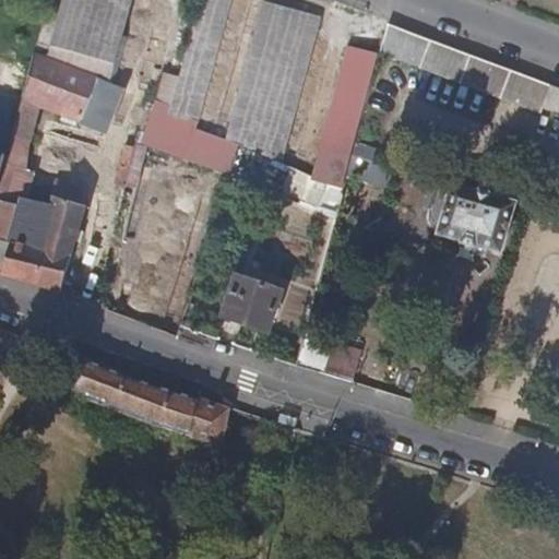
[(288,161),(321,14),(260,0),(259,0),(229,135),(200,129),(229,0),(198,0),(181,75),(159,70),(141,151),(277,182),(278,176),(253,169),(257,153),(288,161)]
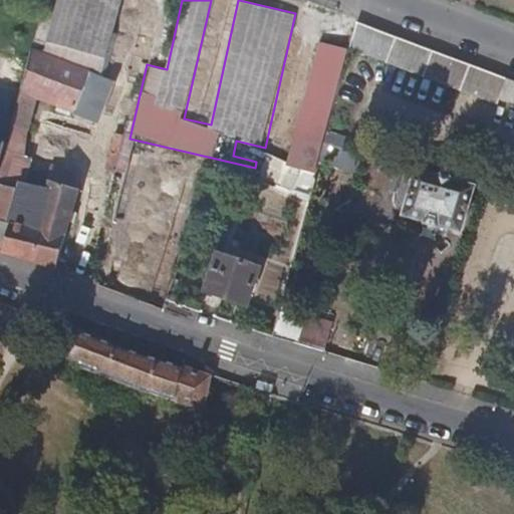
[(505,78),(355,20),(348,47),(496,103),(498,98),(505,78)]
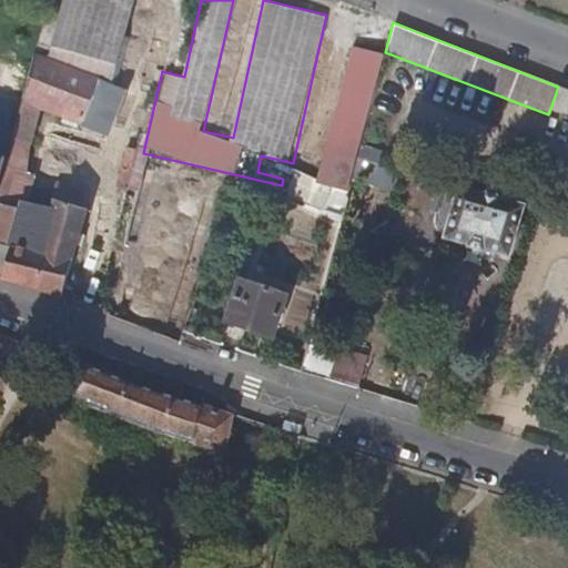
[(567,90),(558,87),(550,109),(567,117),(567,90)]
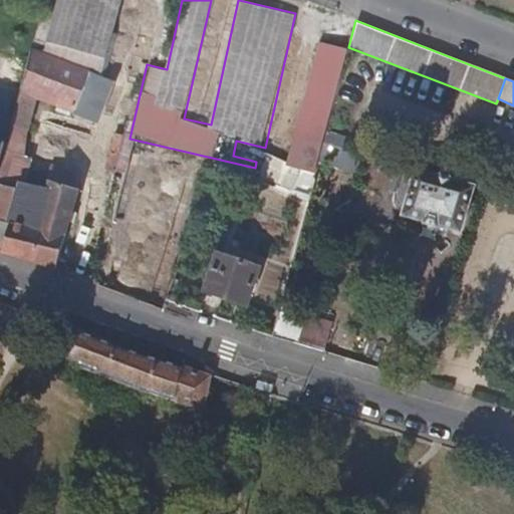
[(113,132),(107,166),(126,169),(133,135),(113,132)]
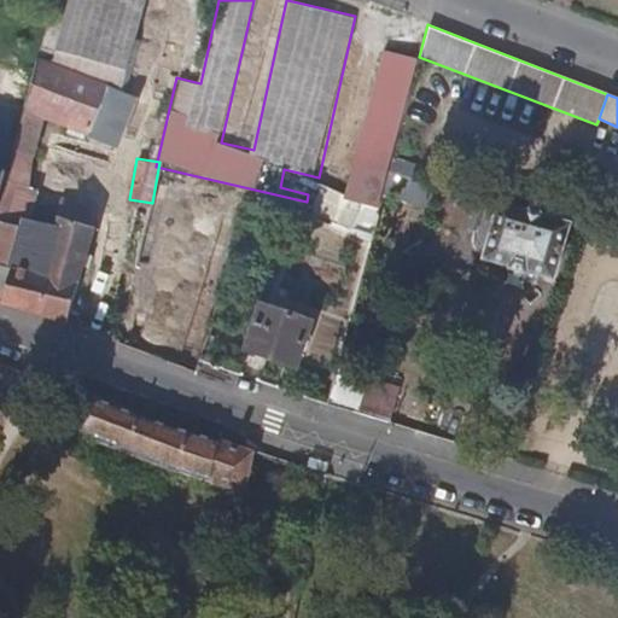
[(0,209),(11,174),(0,170),(0,209)]
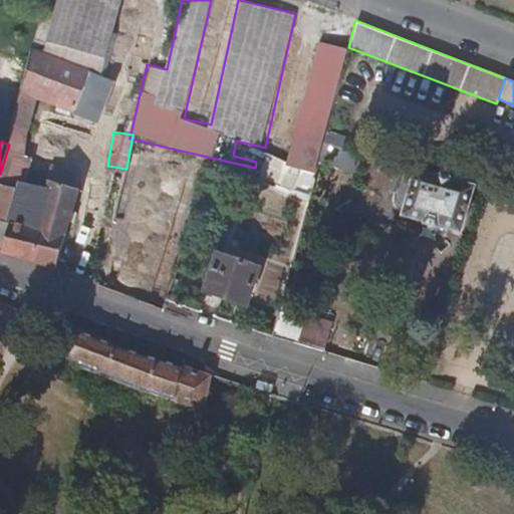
[(311,193),(317,171),(306,167),(300,190),(311,193)]
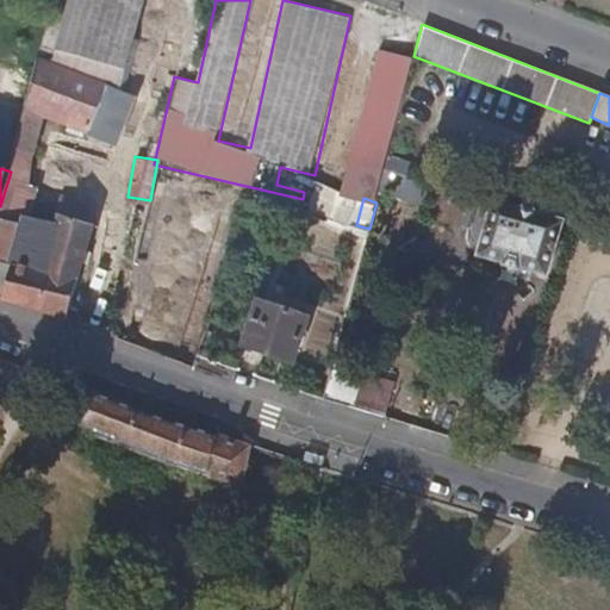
[(496,200),(479,254),(502,260),(500,266),(518,272),(520,267),(546,275),(561,221),(536,212),(536,209),(516,203),(515,206),(496,200)]
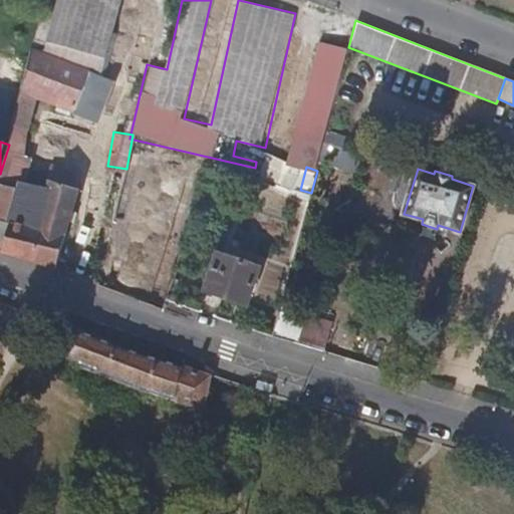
[(217,252),(205,291),(245,303),(258,264),(217,252)]
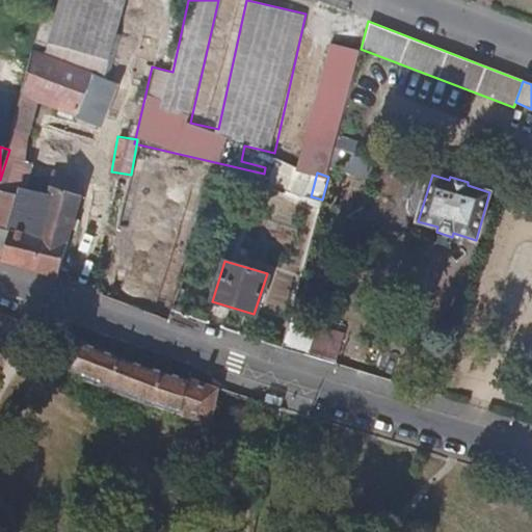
[(309,356),(317,327),(290,319),(289,319),(281,349),(309,356)]
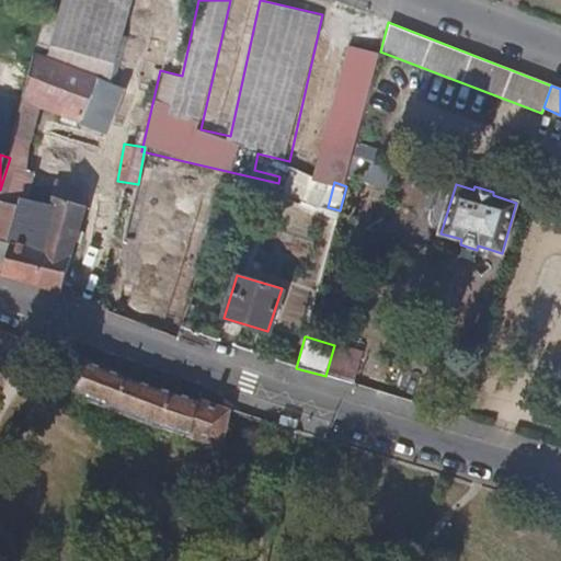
[(325,376),(353,385),(363,354),(334,345),(325,376)]
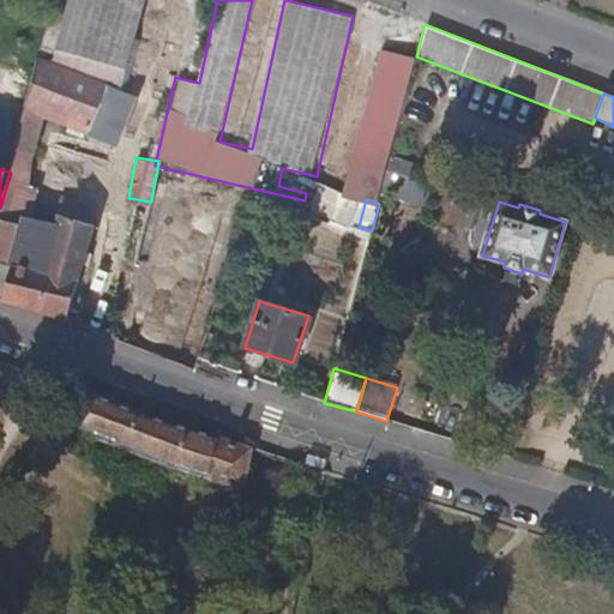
[(239,491),(252,447),(102,399),(66,387),(58,403),(85,413),(77,433),(157,464),(239,491)]
